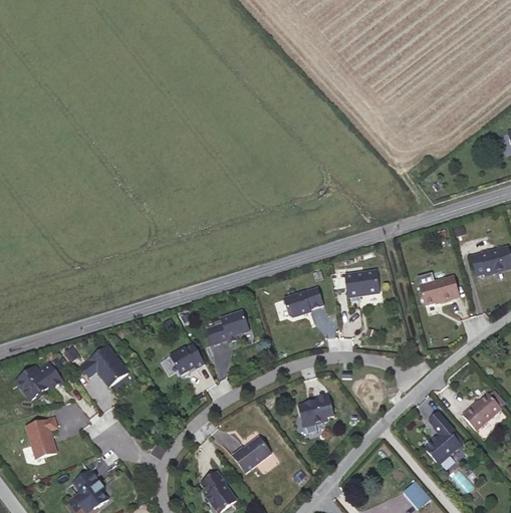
[(510,253),(509,248),(494,252),(494,251),(480,255),(484,268),(475,270),(477,276),(492,273),(496,273),(510,269),(510,253)]
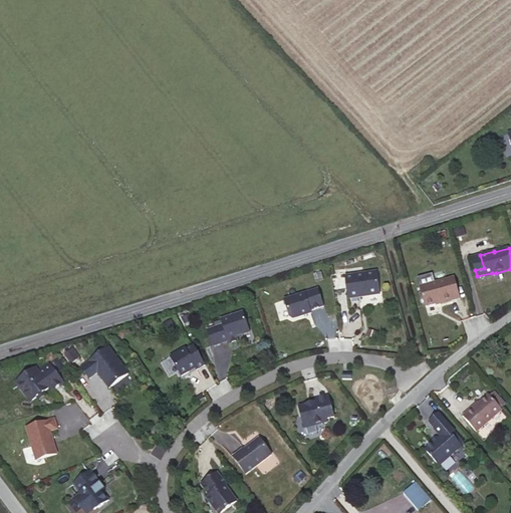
[(480,255),(472,257),(475,270),(484,268),(480,255)]
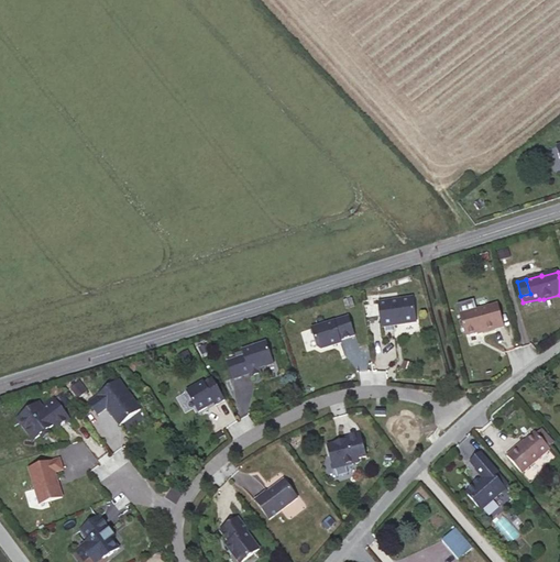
[(414,297),(380,301),(383,326),(396,323),(396,321),(403,320),(406,322),(414,322),(417,318),(414,297)]
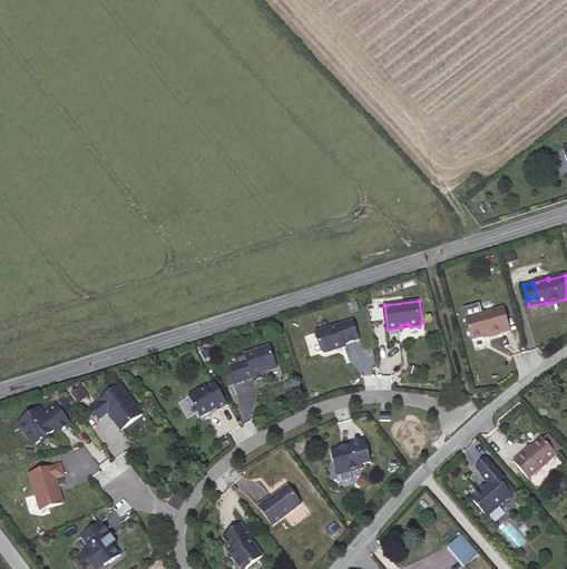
[(499,308),(462,320),(468,341),(497,333),(497,334),(506,332),(499,308)]
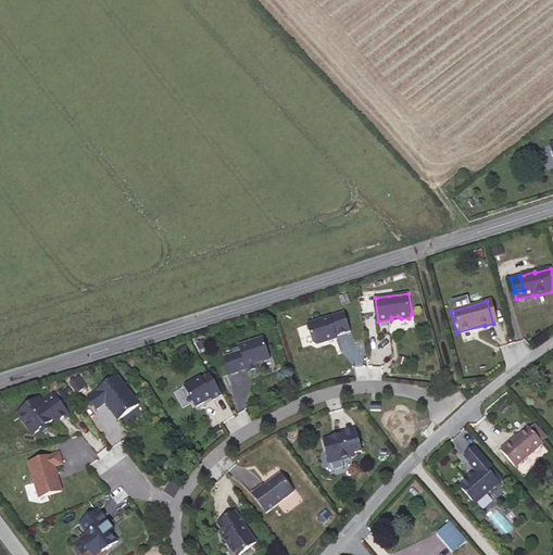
[(344,311),(309,322),(314,341),(317,342),(337,337),(336,333),(350,329),(344,311)]
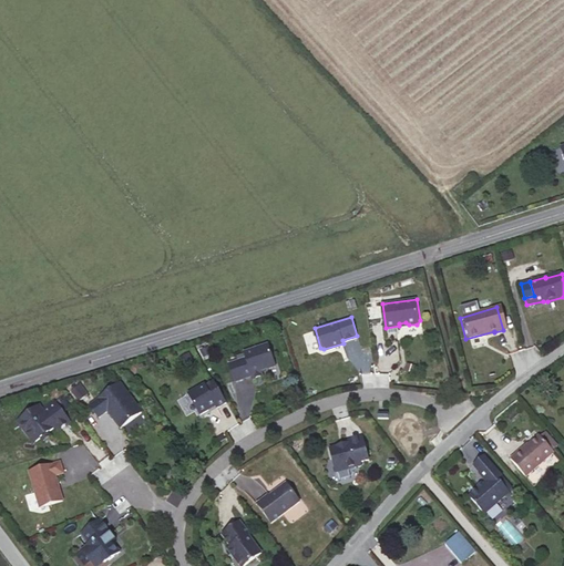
[(276,363),(268,342),(245,350),(247,356),(238,359),(244,376),(252,373),(253,376),(263,373),(262,368),(276,363)]
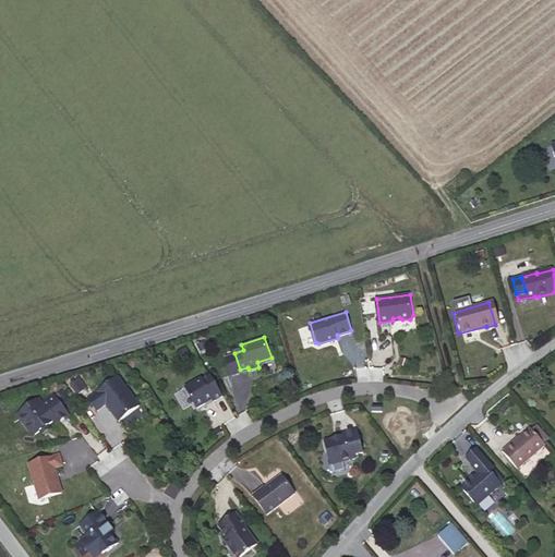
[(240,370),(234,353),(226,355),(231,372),(240,370)]
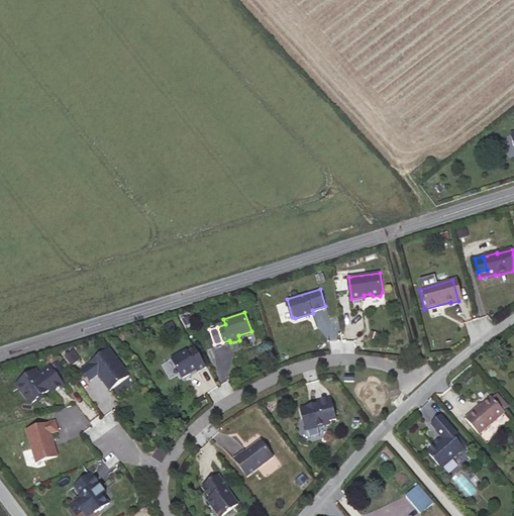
[(187,347),(172,355),(182,375),(190,371),(190,369),(196,366),(198,369),(206,364),(196,344),(188,349),(187,347)]
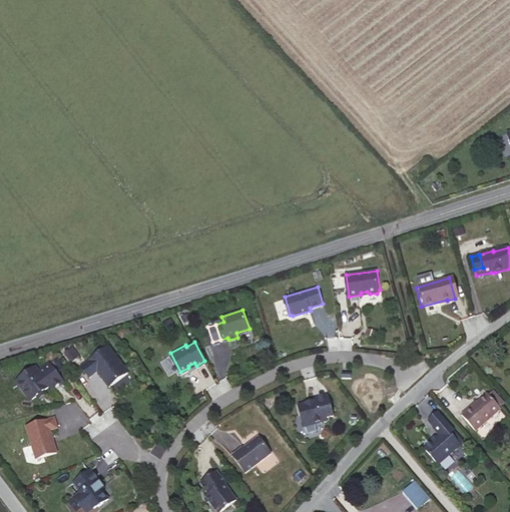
[(109,343),(81,363),(89,374),(97,368),(109,384),(128,369),(109,343)]
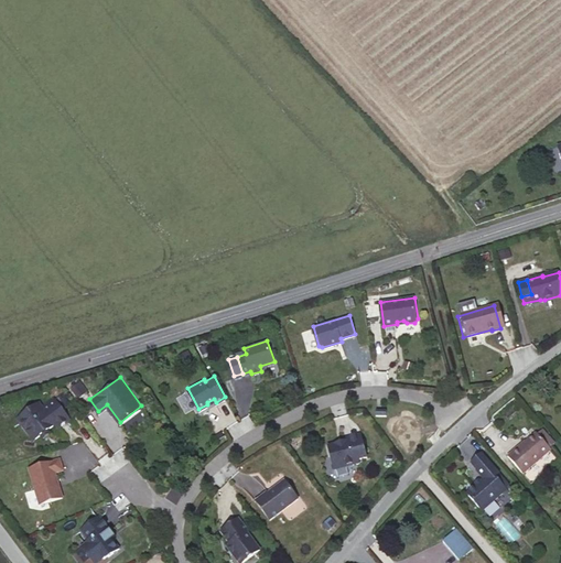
[(81,379),(72,385),(78,393),(86,388),(81,379)]
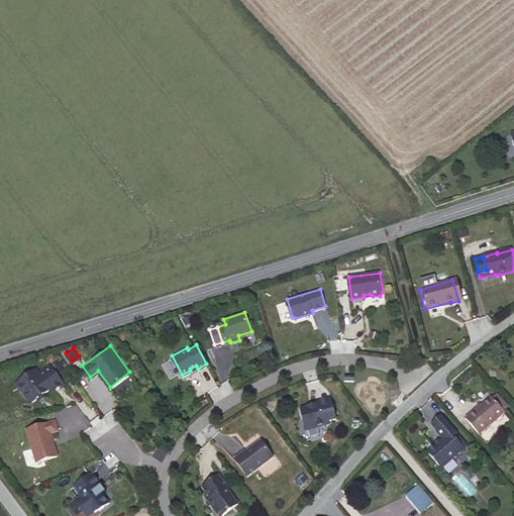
[(35,365),(16,379),(19,383),(19,386),(24,393),(27,394),(30,398),(36,394),(37,394),(37,391),(41,389),(43,389),(44,389),(49,385),(52,387),(64,379),(48,359),(37,368),(35,365)]
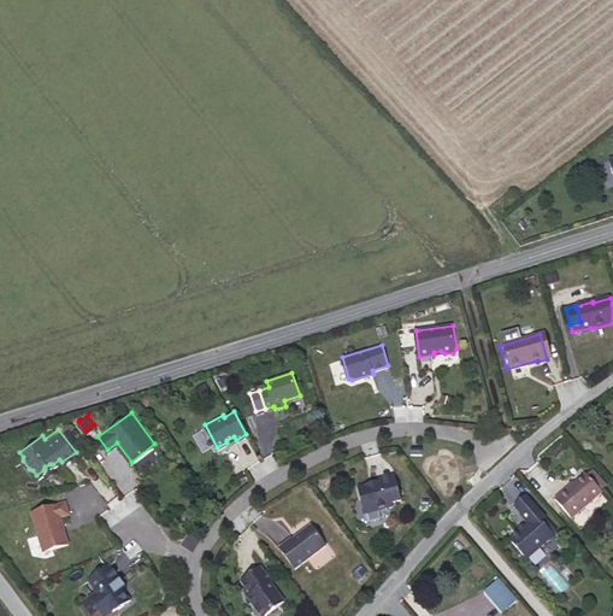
[(49,464),(45,467),(45,470),(43,470),(46,474),(54,467),(53,464),(52,464),(49,464)]
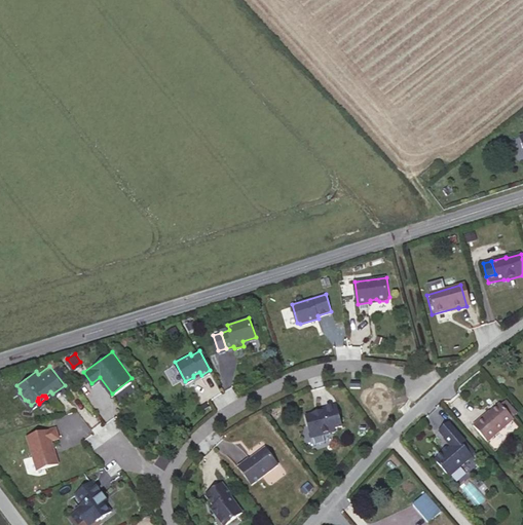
[(305,414),(311,437),(332,430),(334,427),(341,424),(336,403),(322,407),(323,411),(316,412),(314,411),(305,414)]
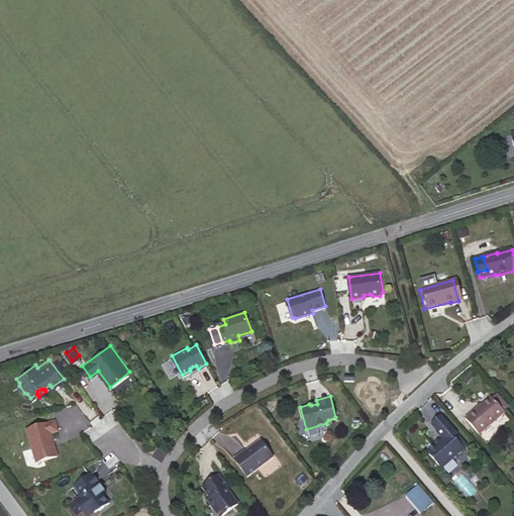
[(501,396),(496,400),(507,411),(511,407),(501,396)]
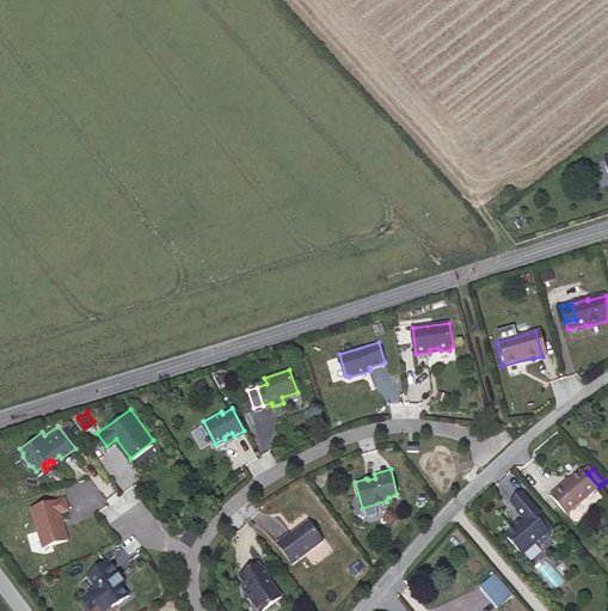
[(600,487),(587,474),(585,471),(575,481),(570,486),(569,484),(554,498),(570,515),(601,489),(600,487)]
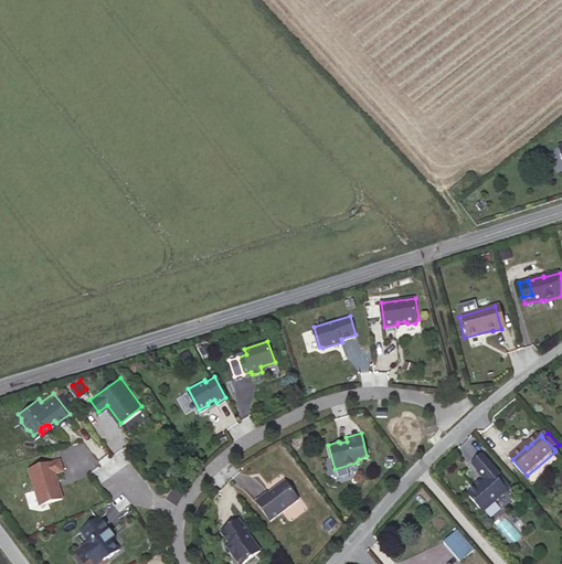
[(59,456),(29,465),(39,501),(62,495),(54,469),(62,467),(59,456)]
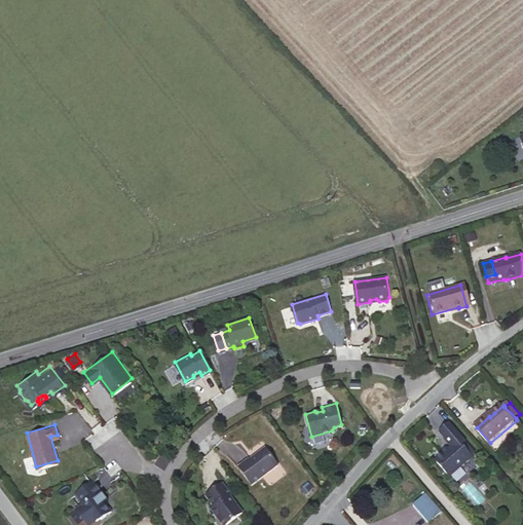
[(455,447),(452,450),(447,454),(439,461),(453,478),(476,457),(465,445),(468,442),(452,424),(443,432),(455,447)]
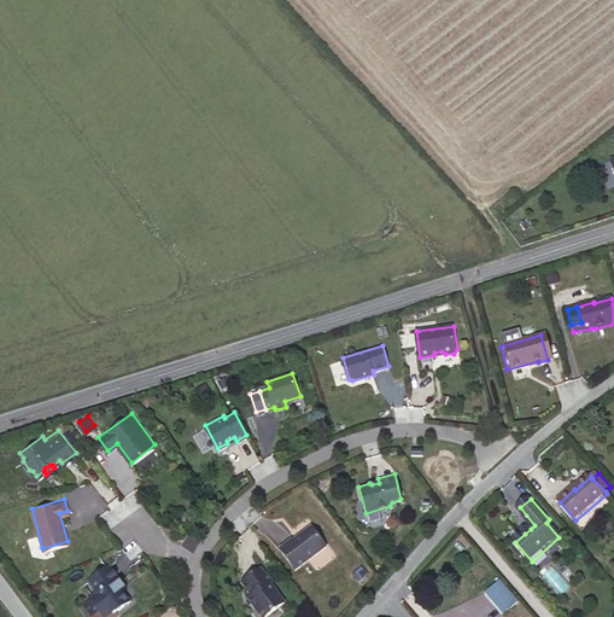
[(291,536),(279,546),(294,568),(326,545),(310,524),(292,537),(291,536)]
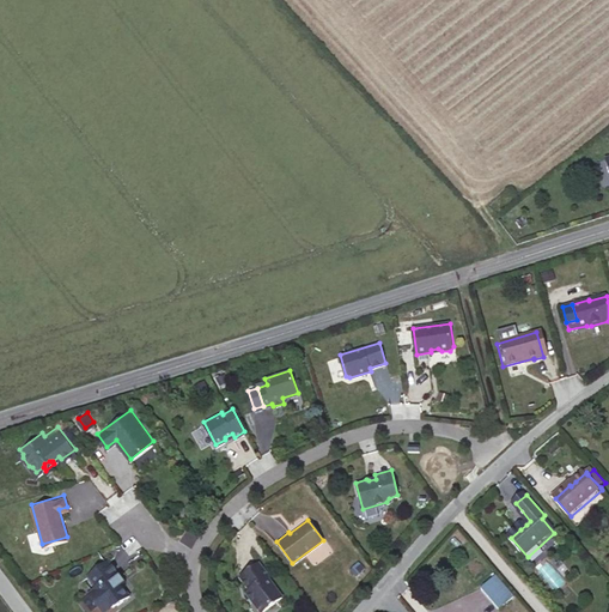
[(119,571),(107,556),(86,571),(95,583),(86,589),(102,610),(115,600),(116,601),(128,592),(115,574),(119,571)]
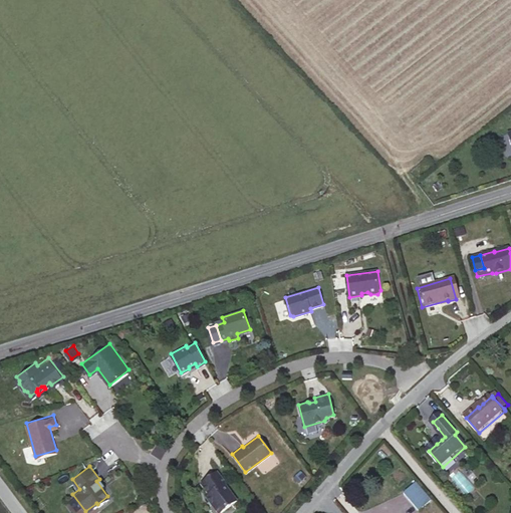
[(465,497),(476,490),(463,469),(452,475),(465,497)]
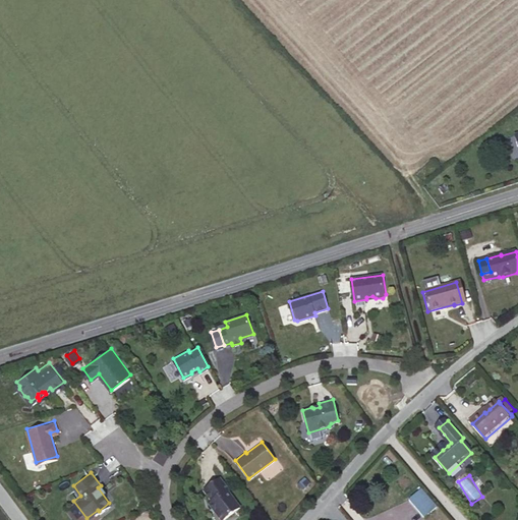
[(211,499),(208,501),(221,519),(238,506),(226,488),(227,487),(219,476),(203,487),(211,499)]
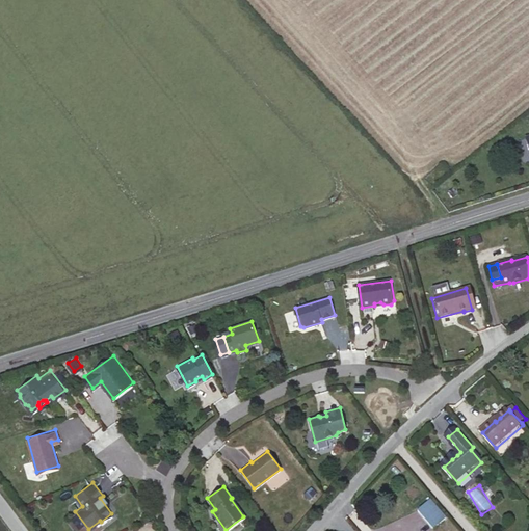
[(311,488),(305,495),(310,500),(316,494),(311,488)]
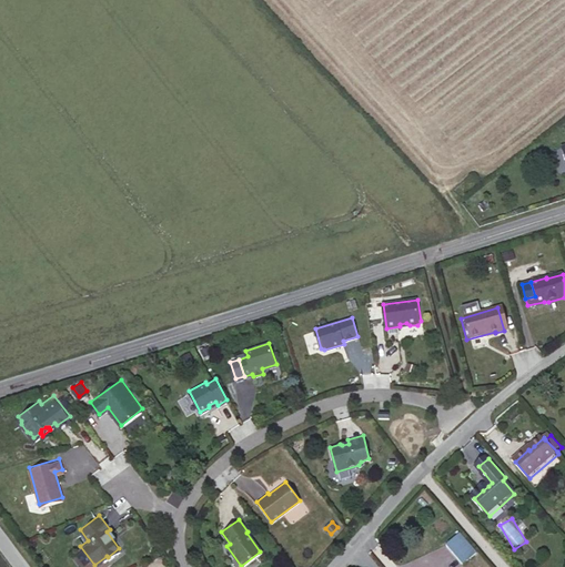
[(480,555),(463,535),(449,546),(466,566),(480,555)]
